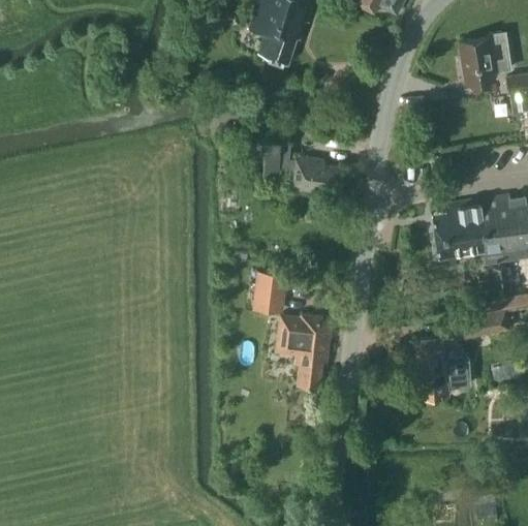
[(315,0),(256,0),(248,31),(265,36),(258,56),(287,65),(296,39),(300,40),(305,23),(308,24),(315,0)]
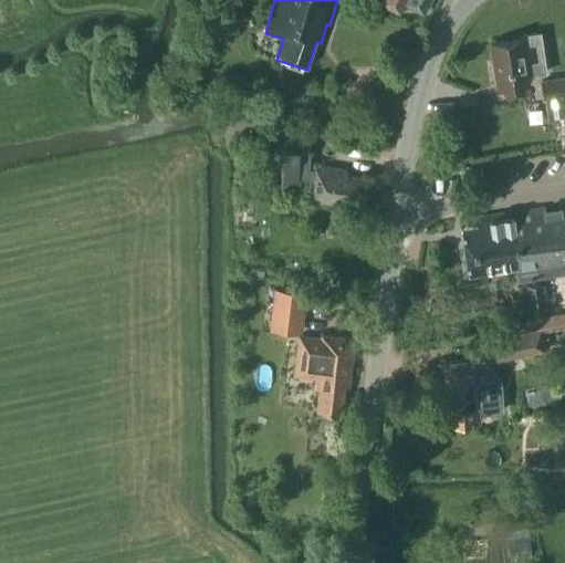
[(432,0),(374,0),(373,2),(400,16),(405,6),(425,17),(432,0)]
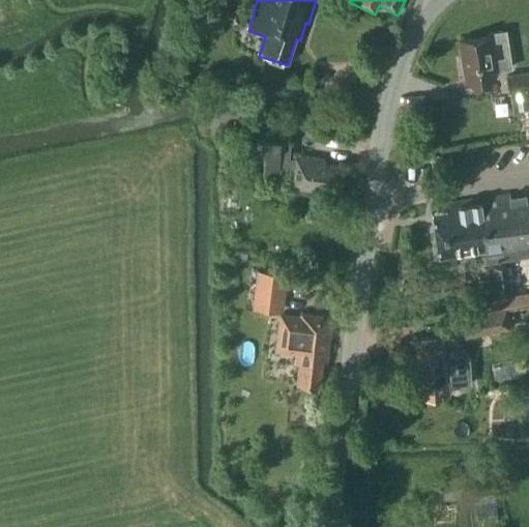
[(238,19),(235,27),(244,30),(247,22),(238,19)]
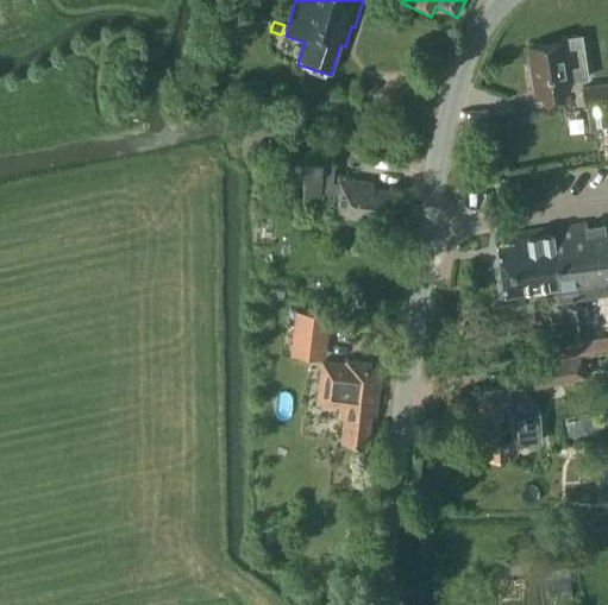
[(562,45),(528,50),(536,98),(570,93),(569,84),(588,82),(582,45),(581,41),(581,37),(578,38),(563,39),(561,41),(561,42),(562,44),(562,45)]
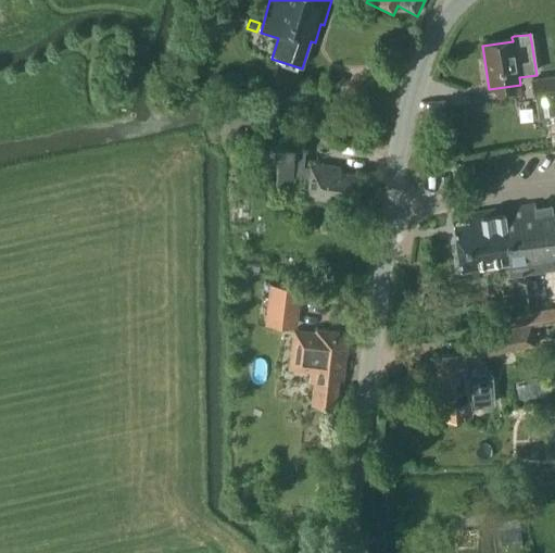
[(554,78),(533,83),(537,99),(554,96),(554,78)]
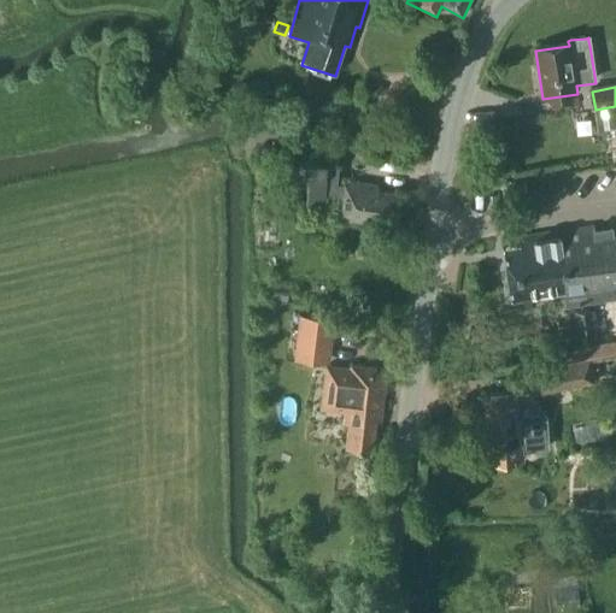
[(336,166),(339,149),(314,146),(311,163),(336,166)]
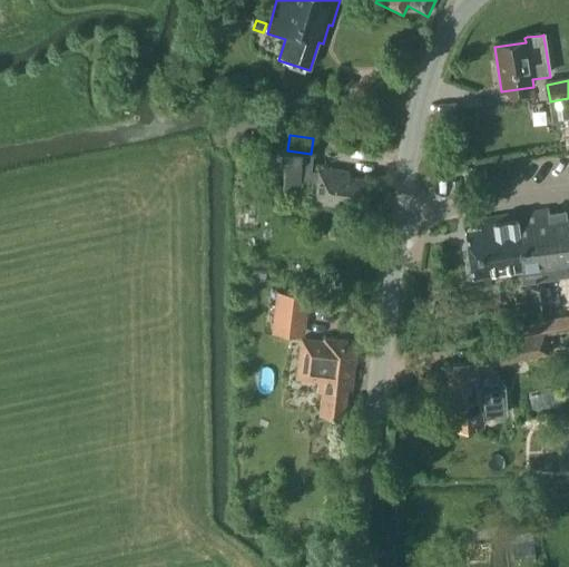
[(311,154),(287,150),(283,186),(314,191),(313,204),(339,208),(340,203),(366,206),(370,182),(349,178),(350,174),(317,169),(316,172),(312,172),(314,154),(311,154)]
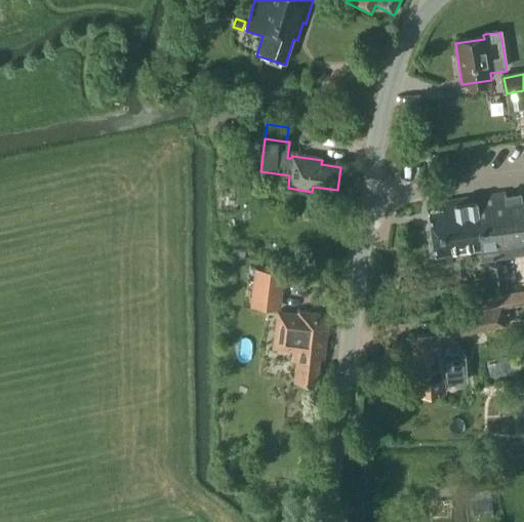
[(523,191),(441,204),(442,211),(428,213),(435,257),(480,250),(482,262),(494,259),(506,258),(523,254),(523,191)]
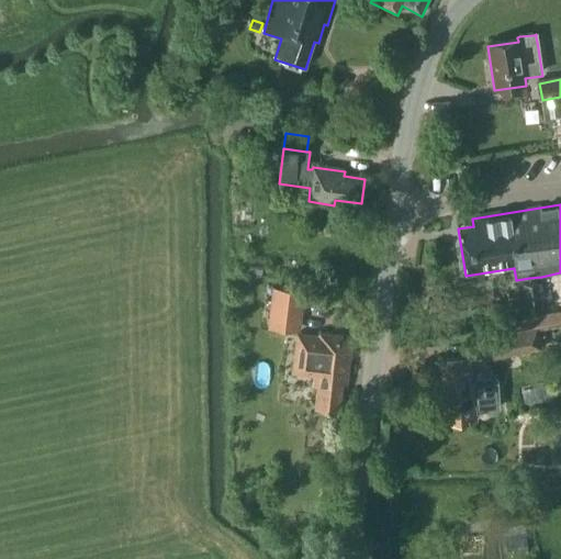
[(548,299),(545,283),(525,287),(527,302),(548,299)]
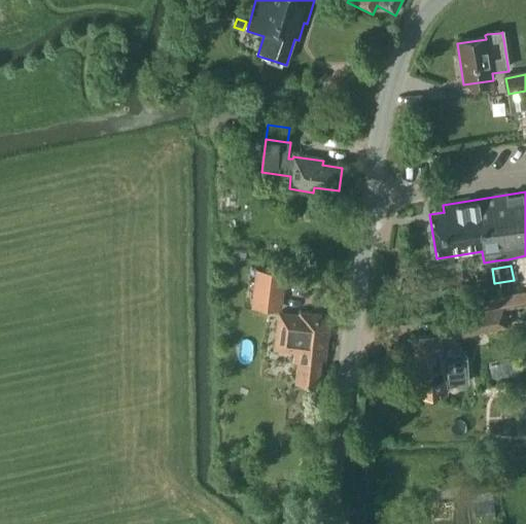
[(286,274),(257,270),(252,308),(282,312),(286,274)]
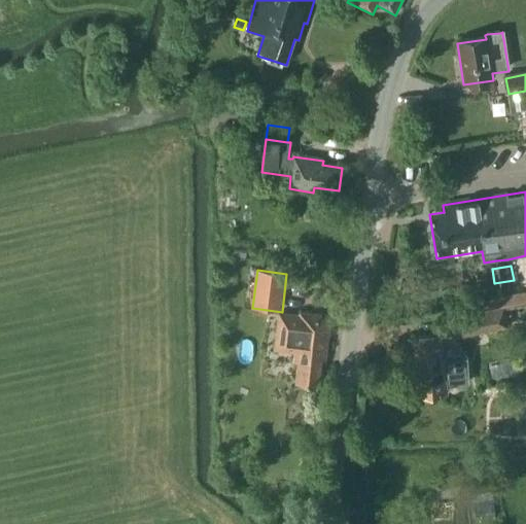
[(511,306),(510,298),(485,303),(486,311),(459,315),(463,339),(510,329),(509,326),(517,324),(514,306),(511,306)]
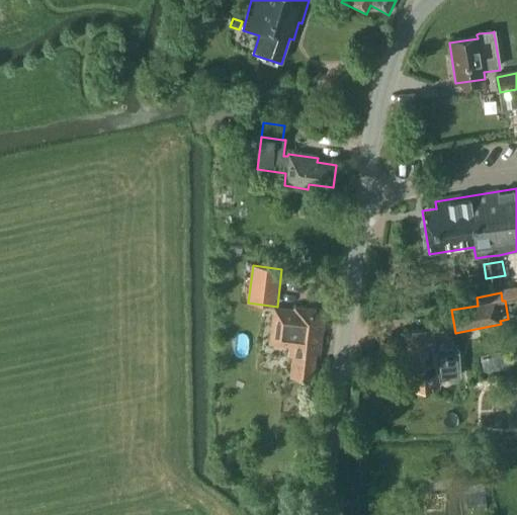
[(325,313),(274,307),(269,345),(290,347),(289,357),(293,358),(290,376),(313,379),(316,355),(320,356),(325,313)]
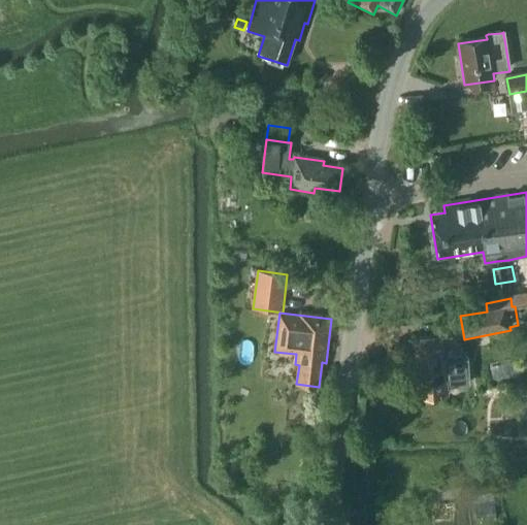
[(454,340),(451,337),(408,341),(410,362),(417,361),(418,376),(423,376),(424,396),(448,394),(447,387),(470,385),(468,357),(454,340)]
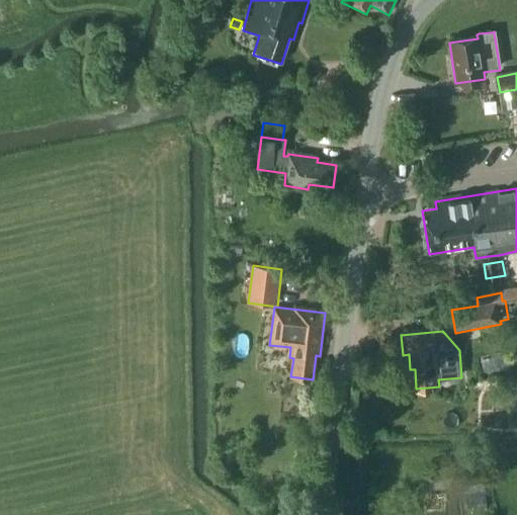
[(485,494),(465,495),(466,510),(479,509),(479,514),(486,513),(485,494)]
